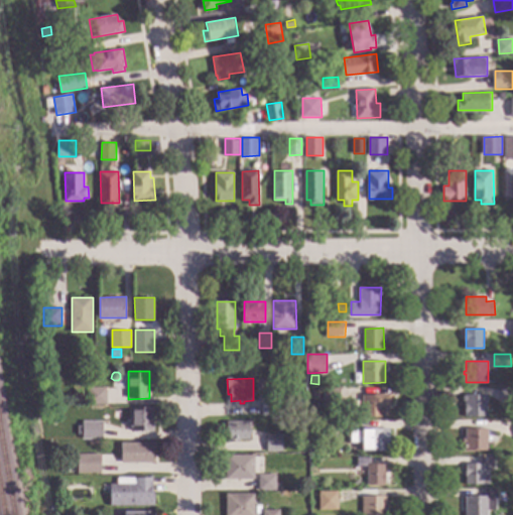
[(108,403),(90,404),(89,387),(107,387),(108,403)]
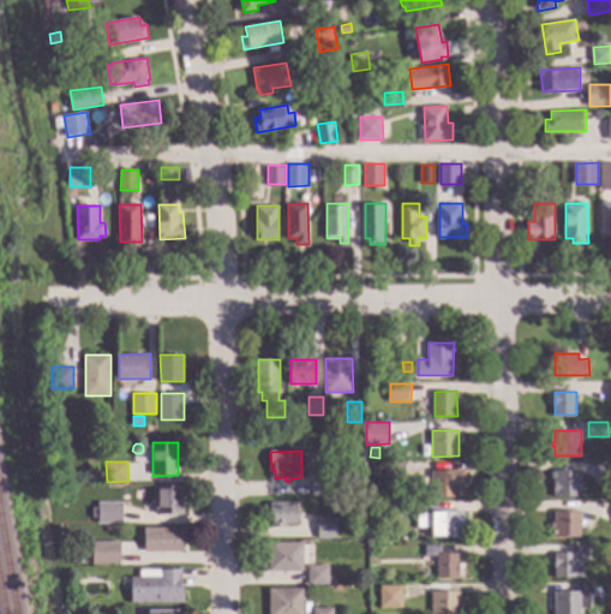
[(610,482),(597,482),(598,463),(610,463),(610,482)]
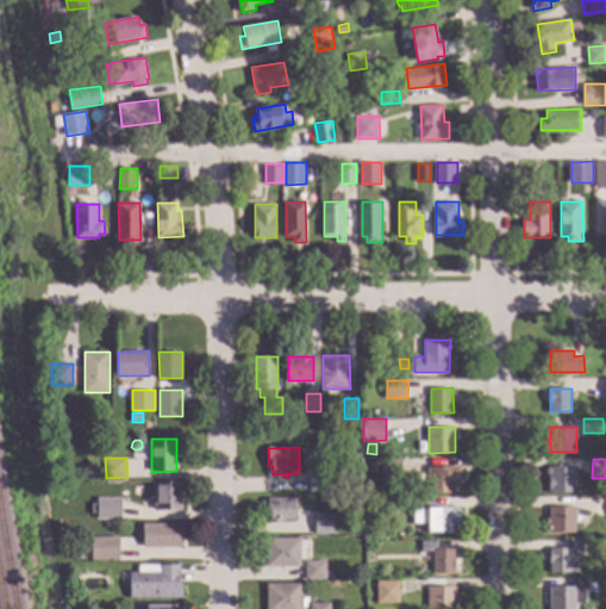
[(403,476),(382,476),(382,460),(403,460),(403,476)]
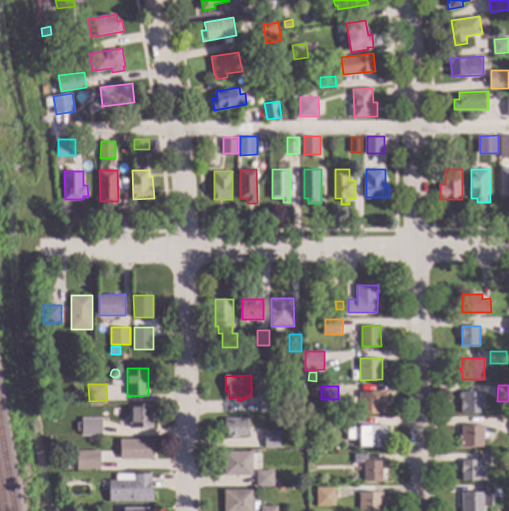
[(317,396),(309,396),(309,388),(317,388),(317,396)]
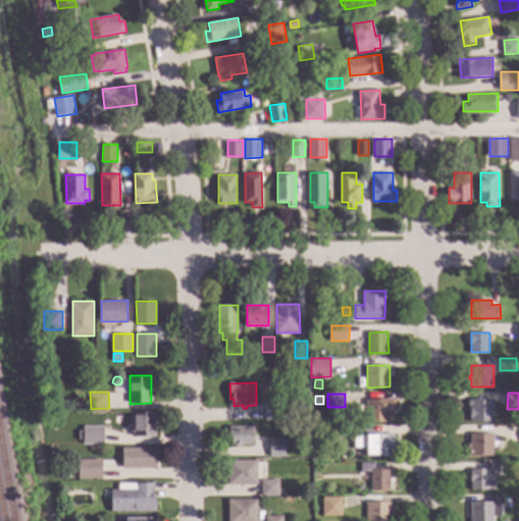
[(396,410),(394,410),(394,421),(367,422),(367,400),(379,400),(379,399),(396,399),(396,410)]
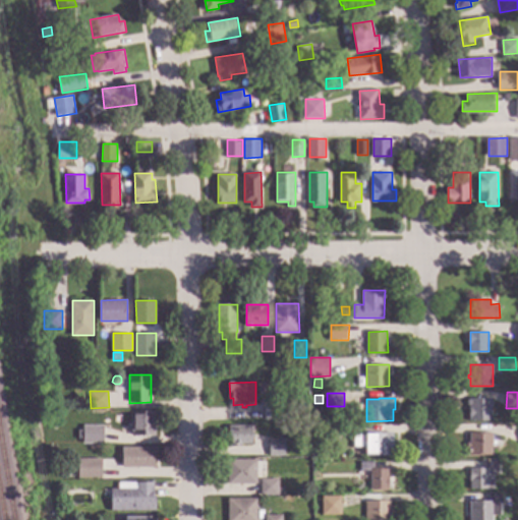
[(493,420),(470,420),(470,406),(468,404),(468,400),(470,398),(493,398),(493,420)]
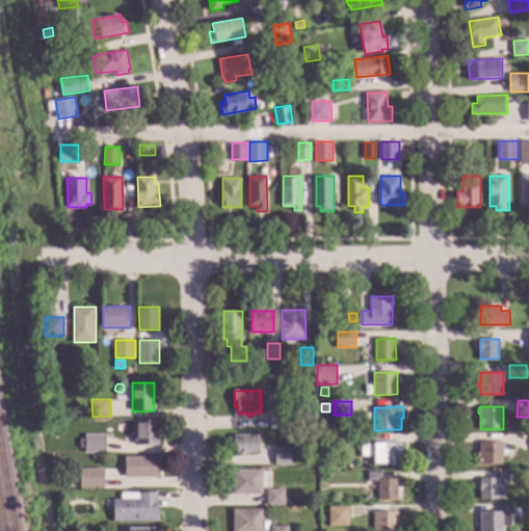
[(289,428),(271,428),(271,409),(289,409),(289,428)]
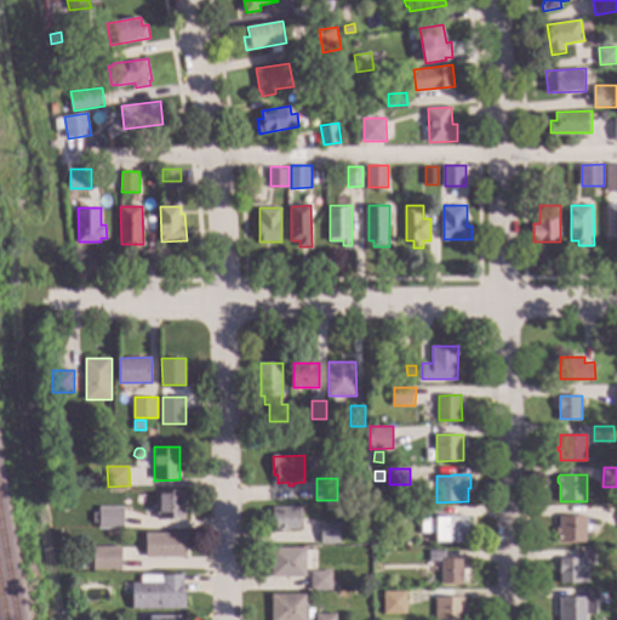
[(187,519),(159,519),(158,490),(187,490),(187,519)]
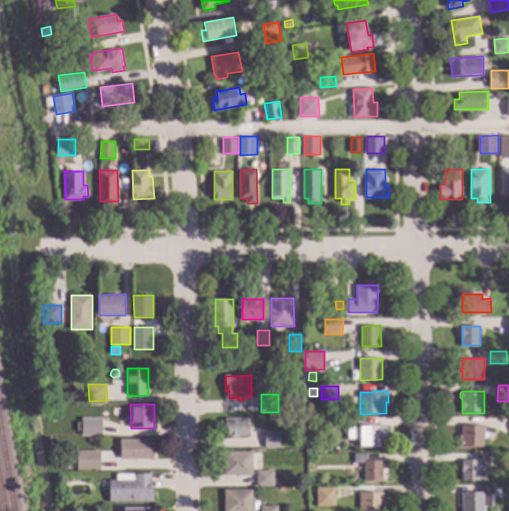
[(103,435),(82,435),(82,418),(102,418),(103,435)]
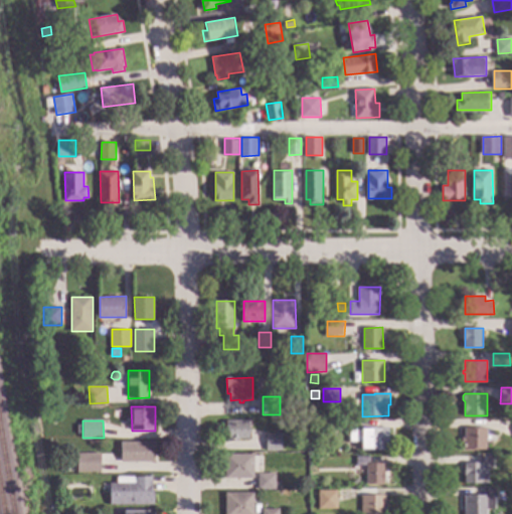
[(249,438),(239,438),(239,441),(235,441),(235,438),(227,438),(227,420),(249,420),(249,438)]
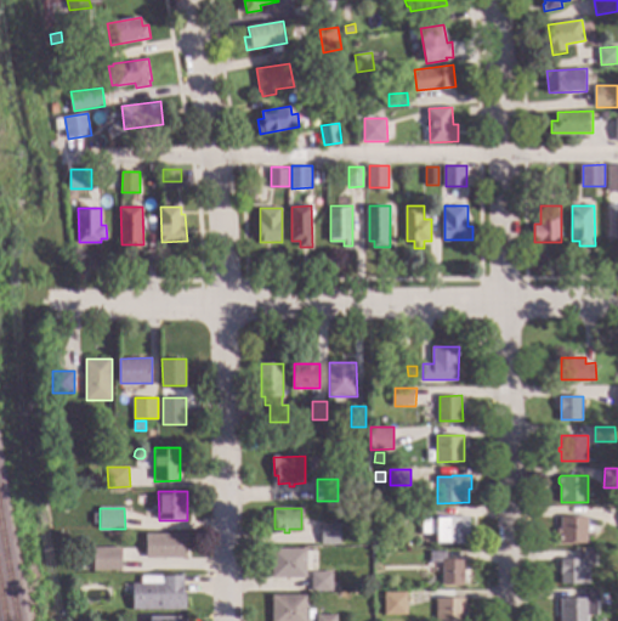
[(470,534),(465,534),(465,543),(437,543),(437,534),(423,534),(423,519),(437,519),(437,518),(463,518),(463,515),(470,515),(470,534)]
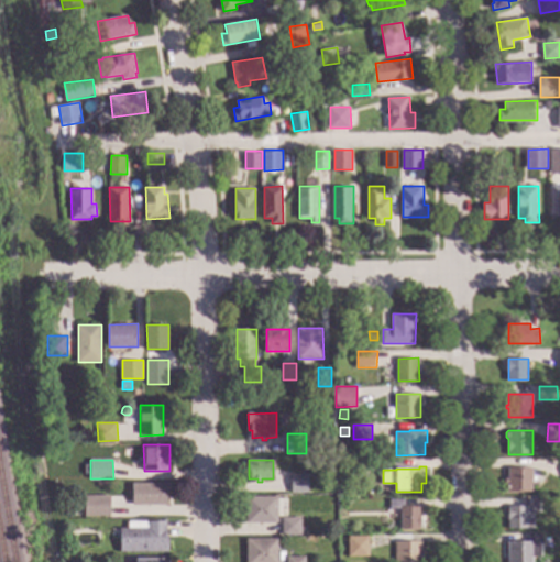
[(534,491),(508,491),(508,488),(505,488),(505,478),(509,478),(508,466),(534,466),(534,491)]
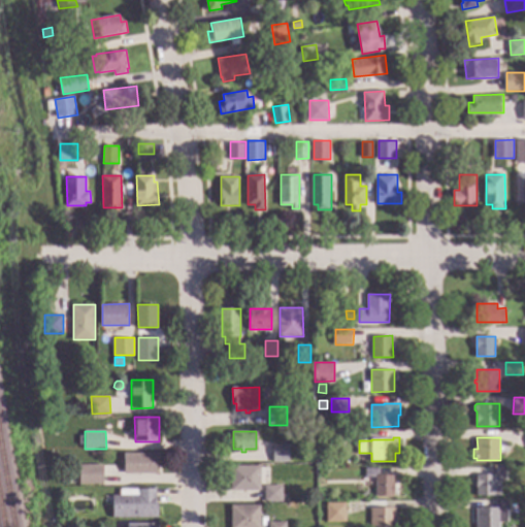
[(290,461),(274,461),(273,445),(290,445),(290,461)]
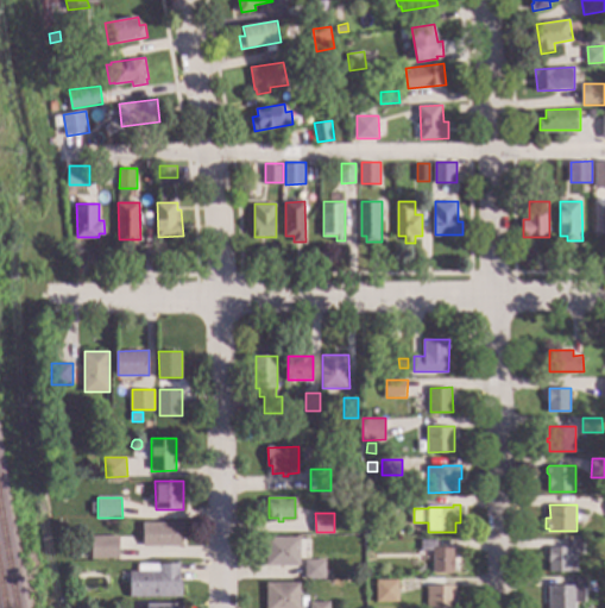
[(182,539),(183,539),(183,546),(144,546),(144,522),(182,522),(182,539)]
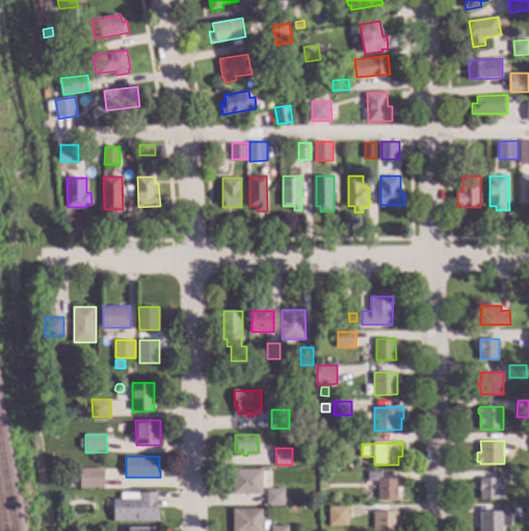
[(105,469),(105,487),(80,487),(80,477),(78,477),(78,469),(81,469),(81,468),(105,469)]
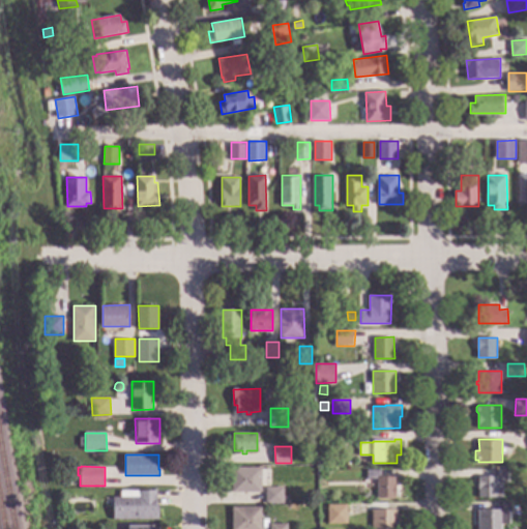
[(261,492),(233,492),(232,467),(261,467),(261,492)]
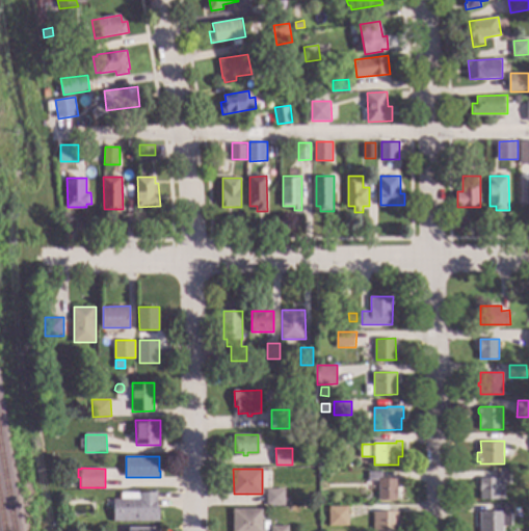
[(509,480),(505,480),(505,499),(481,499),(480,477),(496,477),(496,471),(509,471),(509,480)]
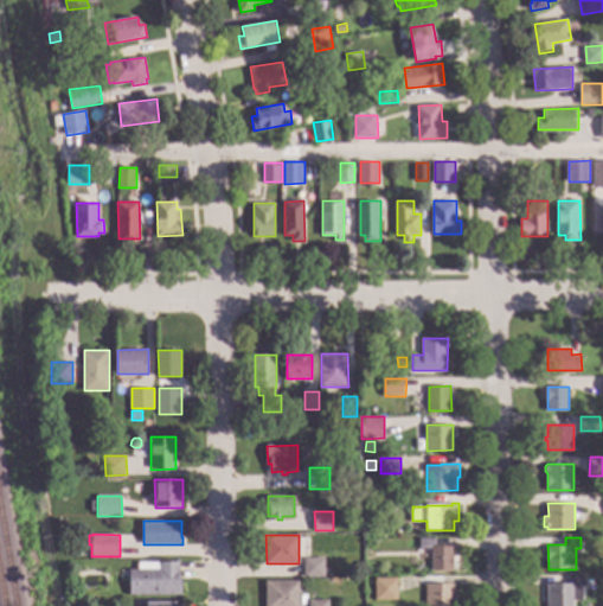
[(436,547),(453,547),(453,571),(432,571),(432,548),(421,549),(421,538),(436,538),(436,547)]
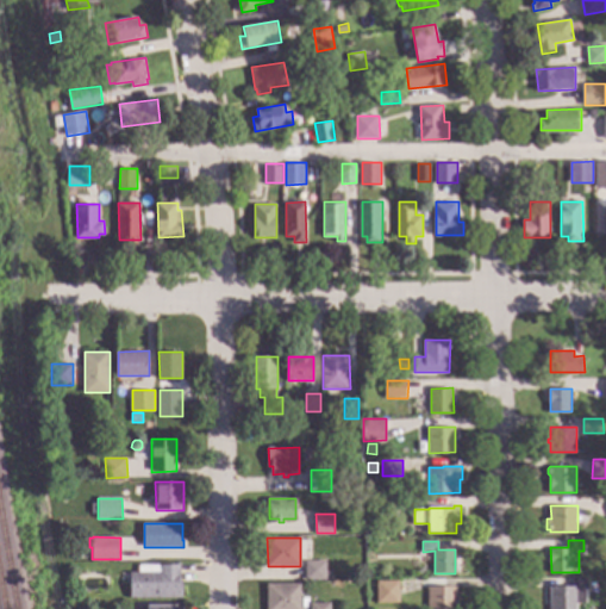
[(81,548),(80,559),(72,559),(73,547),(81,548)]
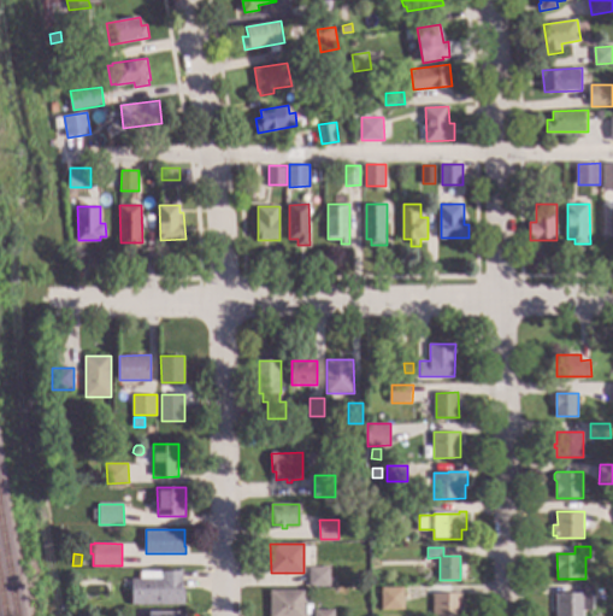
[(330,586),(310,586),(310,568),(330,568),(330,586)]
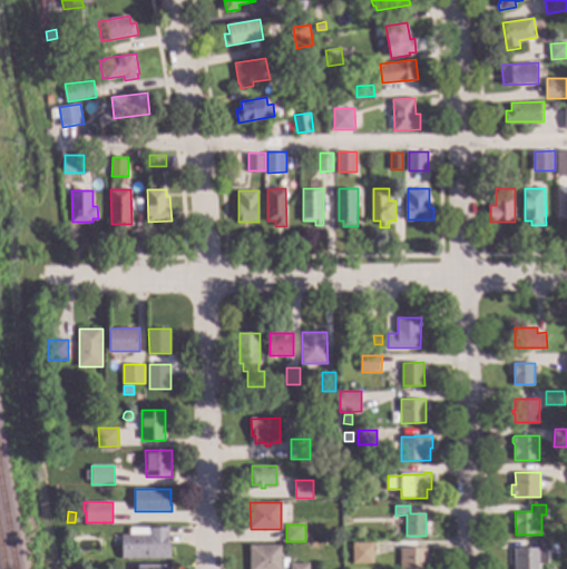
[(169,528),(169,542),(170,542),(170,558),(123,559),(123,535),(130,535),(130,528),(169,528)]
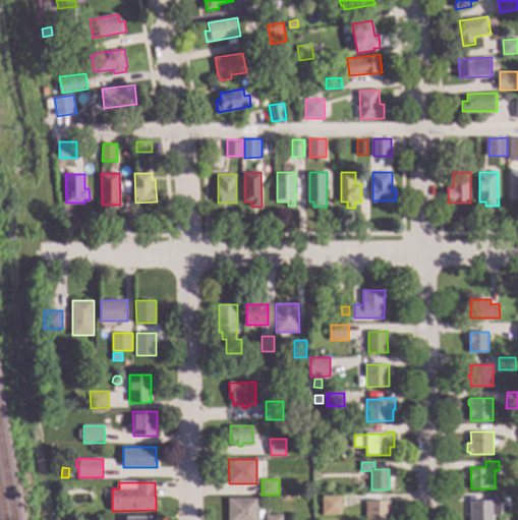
[(503,503),(502,503),(502,515),(494,515),(494,519),(470,519),(470,501),(490,501),(490,494),(503,494),(503,503)]
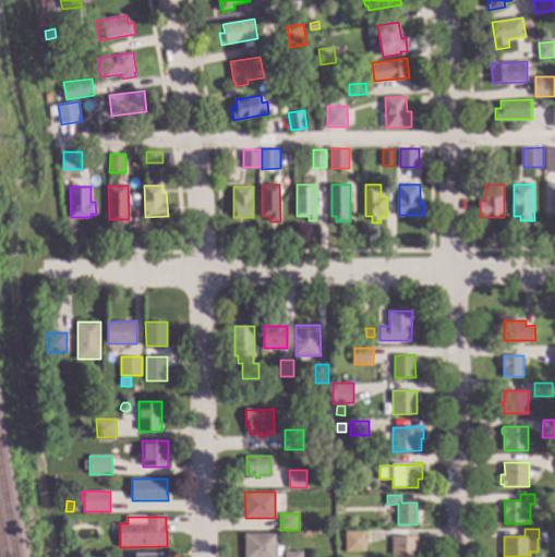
[(365,552),(346,552),(346,532),(365,532),(365,552)]
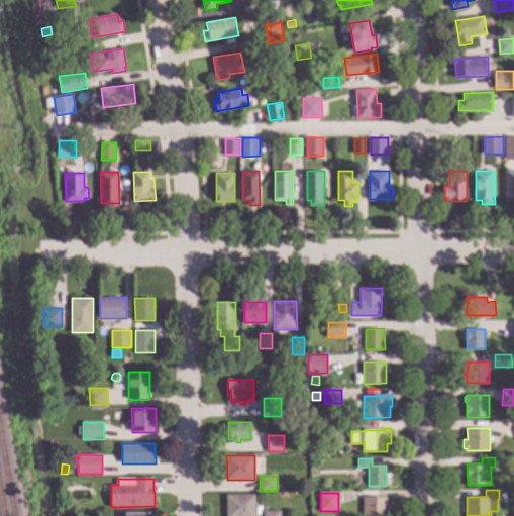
[(254,515),(226,515),(226,495),(254,495),(254,515)]
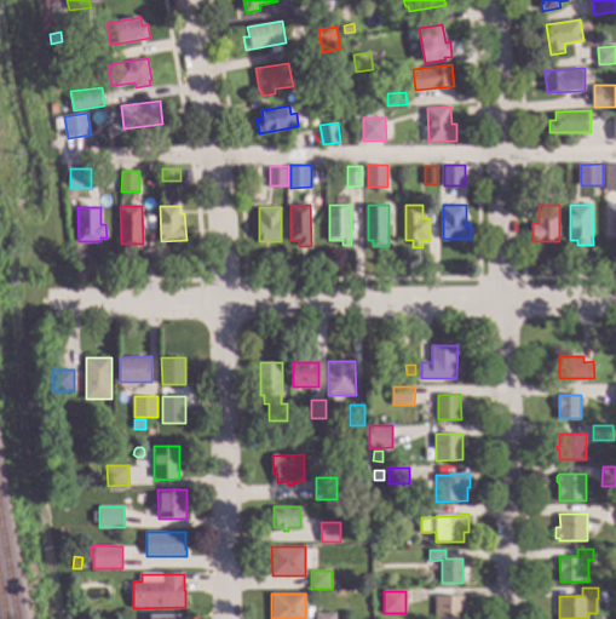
[(464,618),(436,618),(436,596),(464,596),(464,618)]
